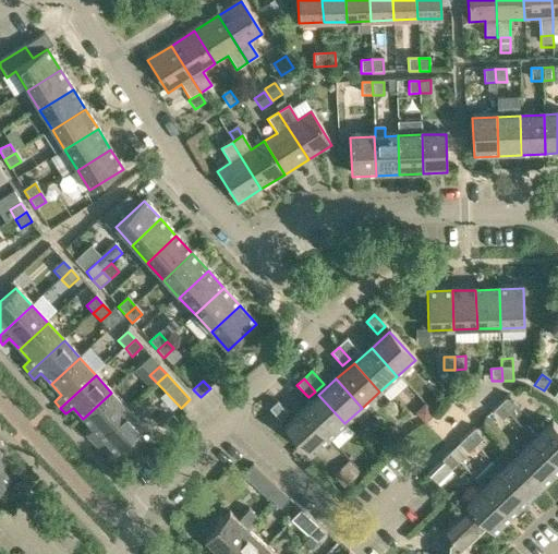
[(111,393),(83,419),(93,430),(86,436),(92,442),(128,410),(111,393)]
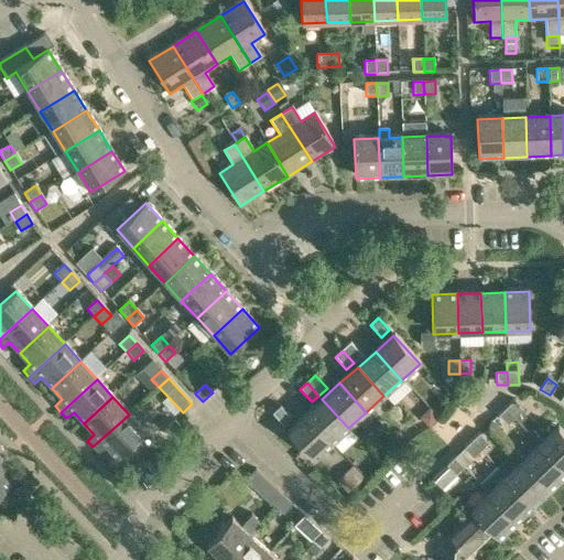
[(322,399),(304,415),(331,443),(348,428),(322,399)]
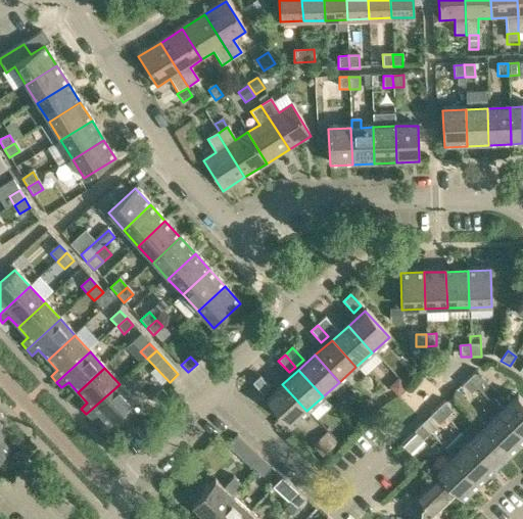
[(477,372),(469,379),(477,388),(485,381),(477,372)]
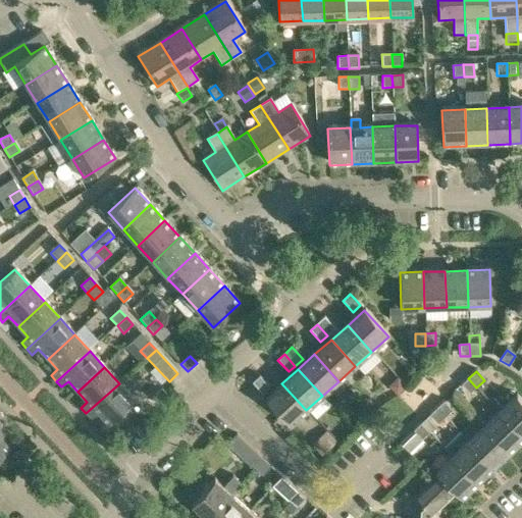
[(252,383),(262,395),(269,389),(259,376),(252,383)]
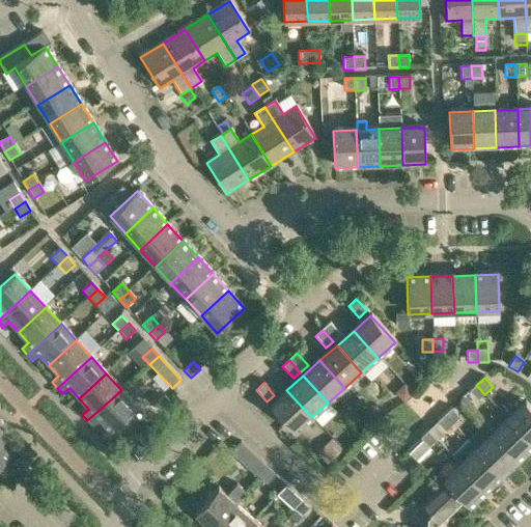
[(396,392),(403,400),(404,401),(413,394),(412,393),(404,385),(396,392)]
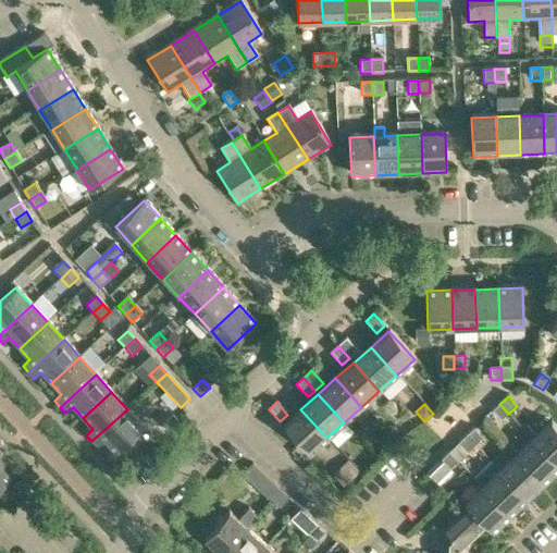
[(508,414),(499,404),(492,412),(500,421),(508,414)]
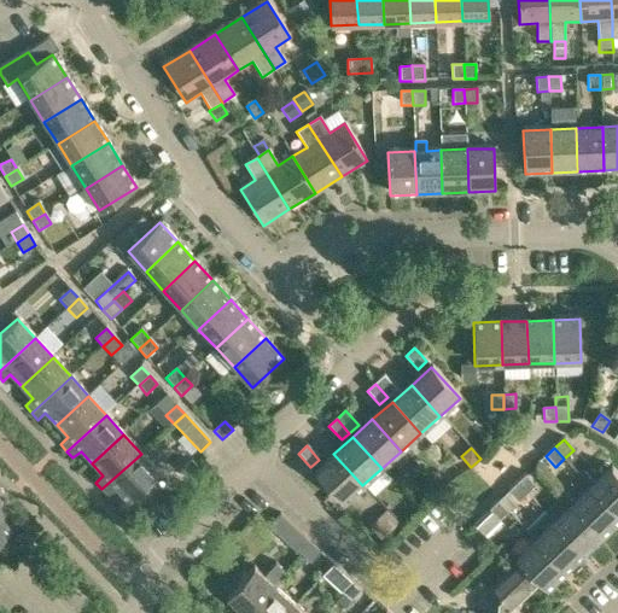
[(141,454),(101,489),(109,496),(116,490),(128,502),(159,473),(141,454)]
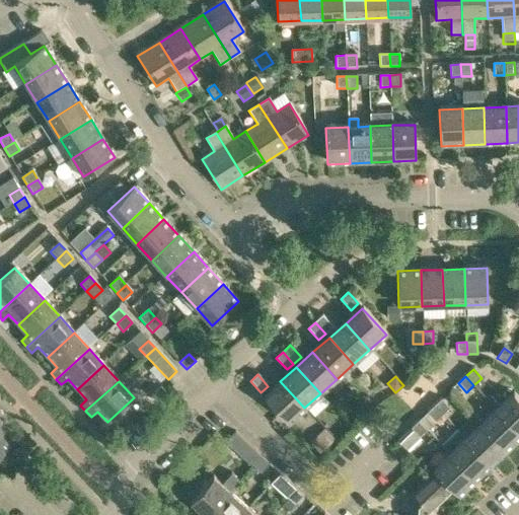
[(304,408),(280,381),(263,395),(287,423),(304,408)]
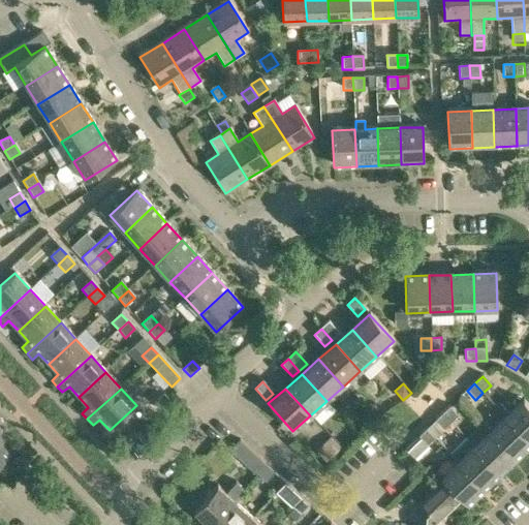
[(528,408),(523,402),(506,418),(528,440),(528,408)]
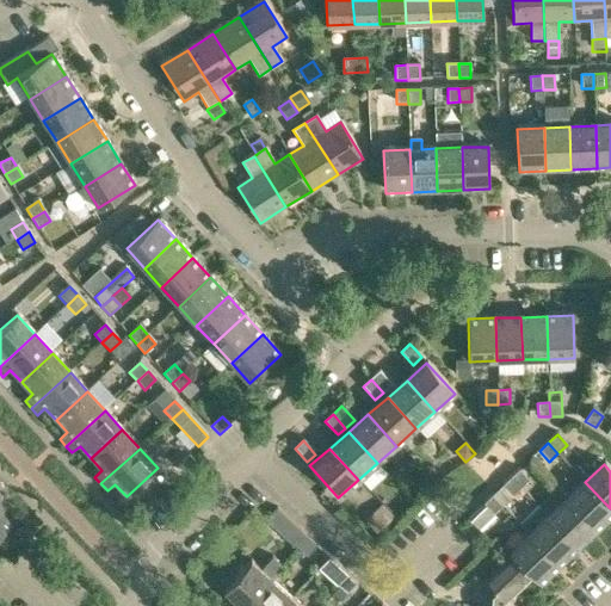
[(519,470),(511,478),(520,489),(529,481),(519,470)]
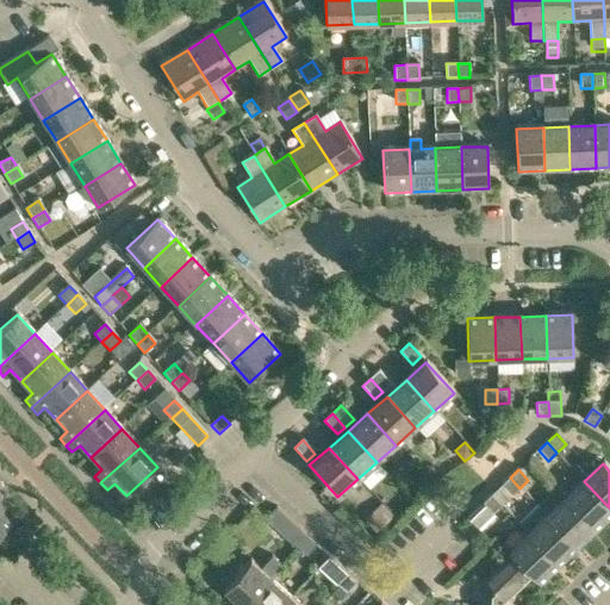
[(510,478),(502,486),(511,497),(511,496),(520,488),(510,478)]
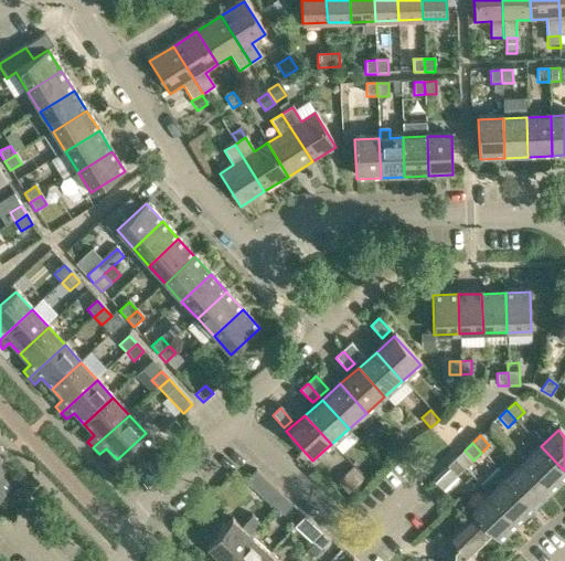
[(564,470),(541,446),(524,463),(552,491),(564,478),(564,470)]
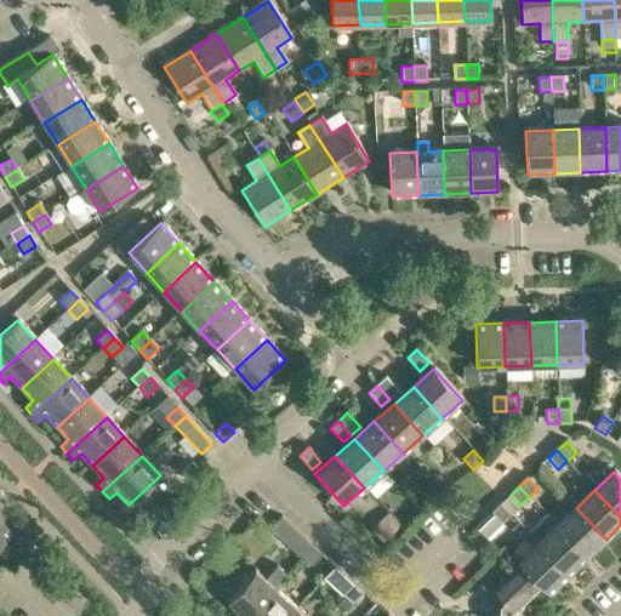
[(510,515),(500,505),(491,513),(501,524),(510,515)]
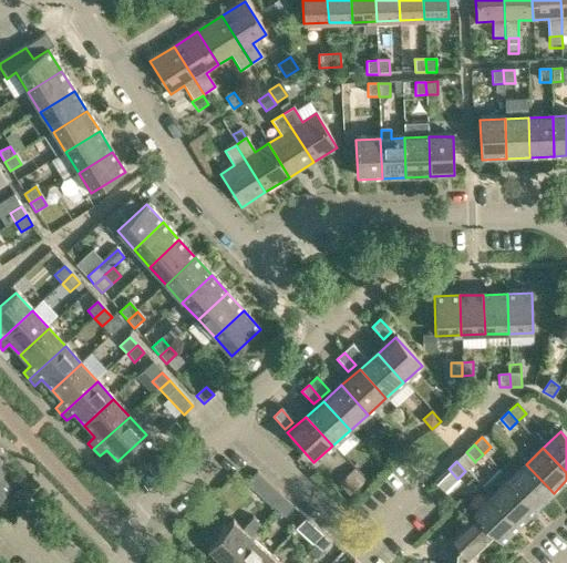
[(1,463),(0,463),(0,498),(11,488),(0,477),(0,476),(7,470),(1,463)]
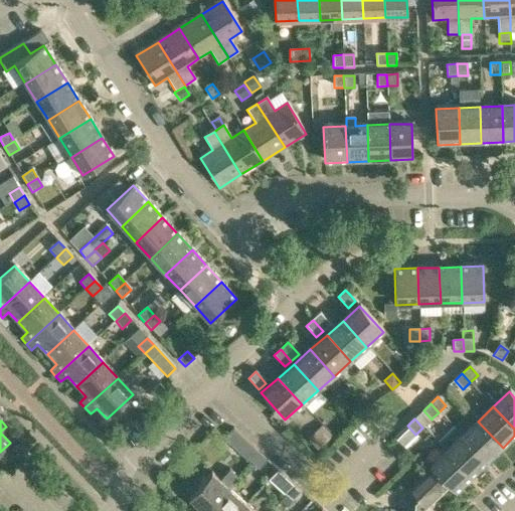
[(478,421),(462,437),(487,463),(503,448),(478,421)]
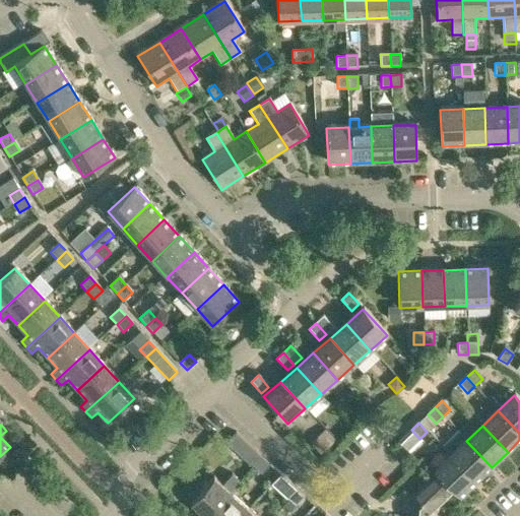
[(335,443),(325,433),(311,446),(321,456),(335,443)]
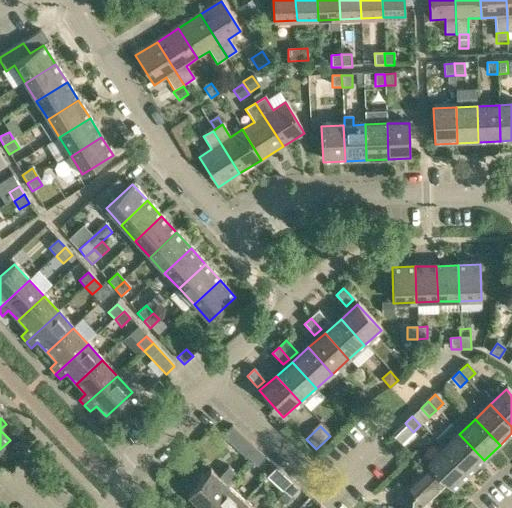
[(223,438),(244,456),(250,462),(259,453),(253,446),(232,428),(223,438)]
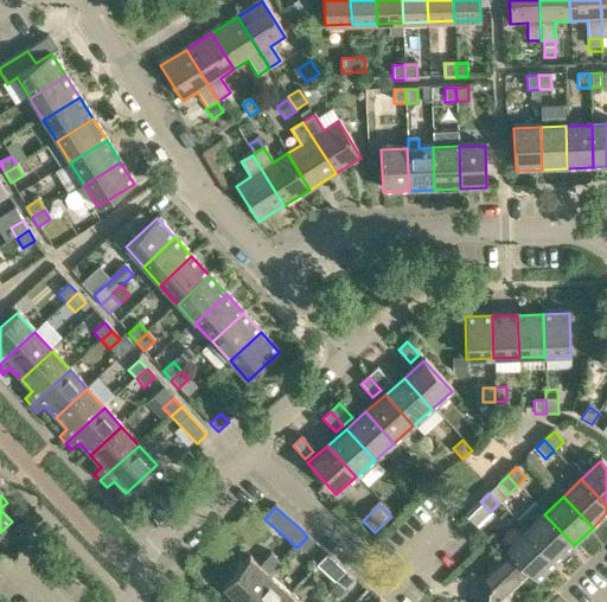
[(544,514),(526,532),(556,563),(574,545),(544,514)]
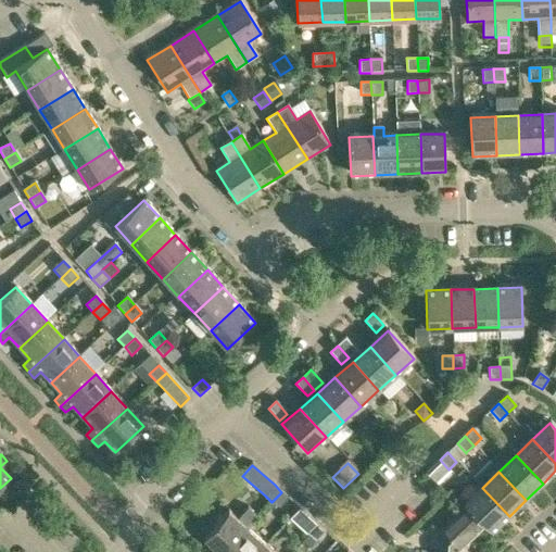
[(482,488),(465,504),(483,524),(492,532),(509,516),(482,488)]
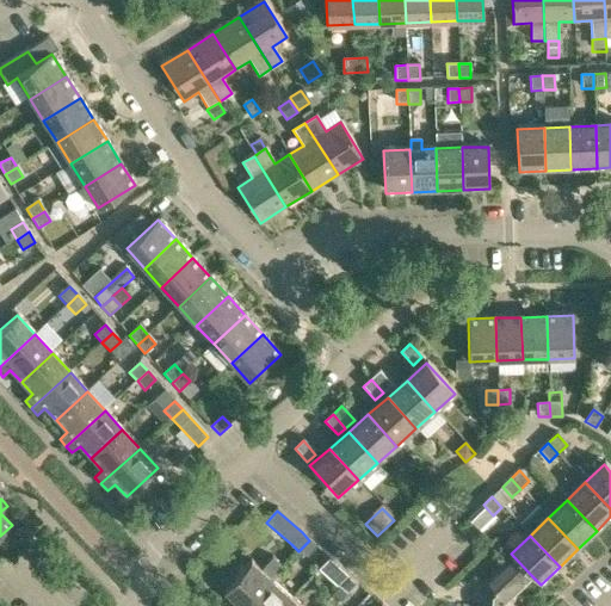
[(309,540),(298,551),(307,558),(318,548),(309,540)]
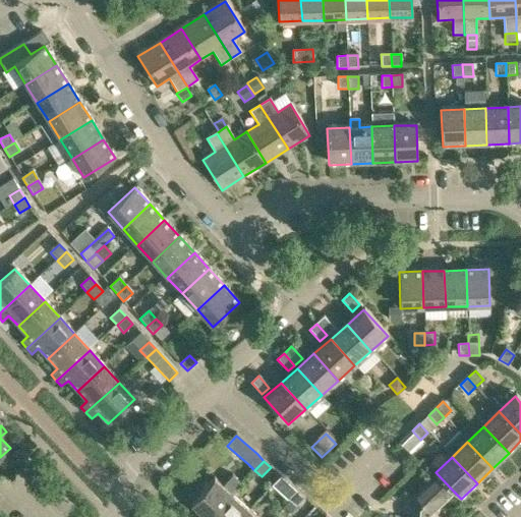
[(413,501),(413,511),(439,512),(439,511),(436,507),(453,491),(436,472),(435,473),(438,477),(413,501)]
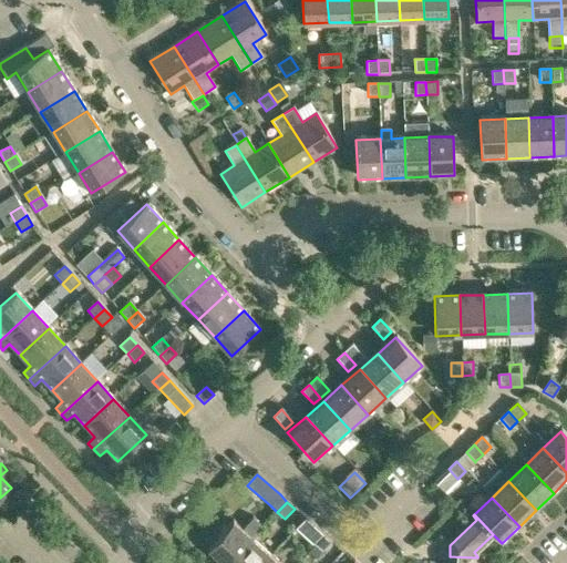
[(204,545),(223,562),(232,562),(251,540),(253,540),(263,528),(253,519),(241,530),(233,522),(217,539),(214,534),(204,545)]
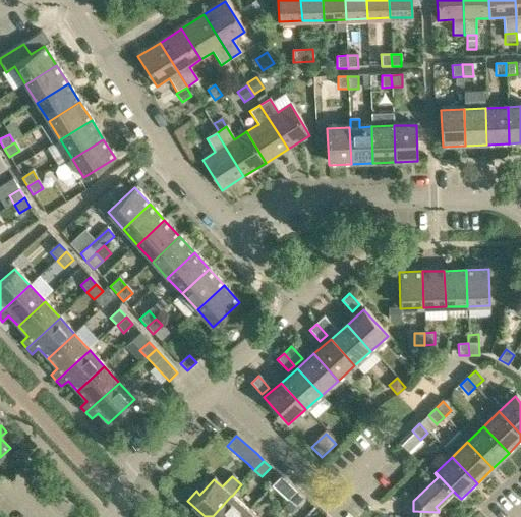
[(282,496),(289,502),(298,492),(291,485),(282,496)]
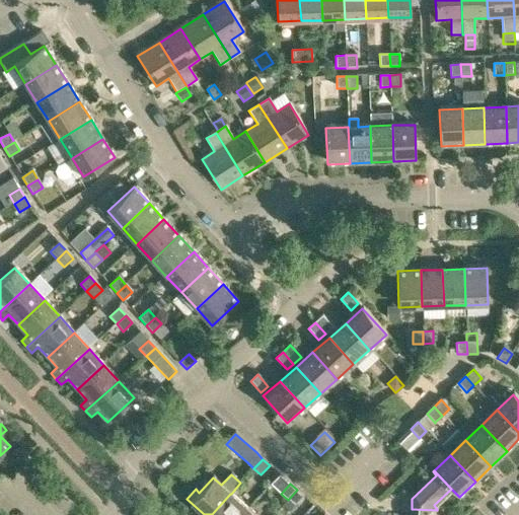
[(297,490),(288,500),(295,506),(303,496),(297,490)]
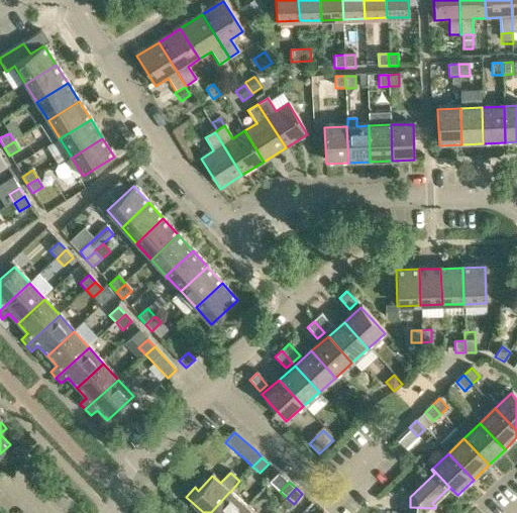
[(229,492),(211,512),(241,512),(246,507),(230,492),(229,492)]
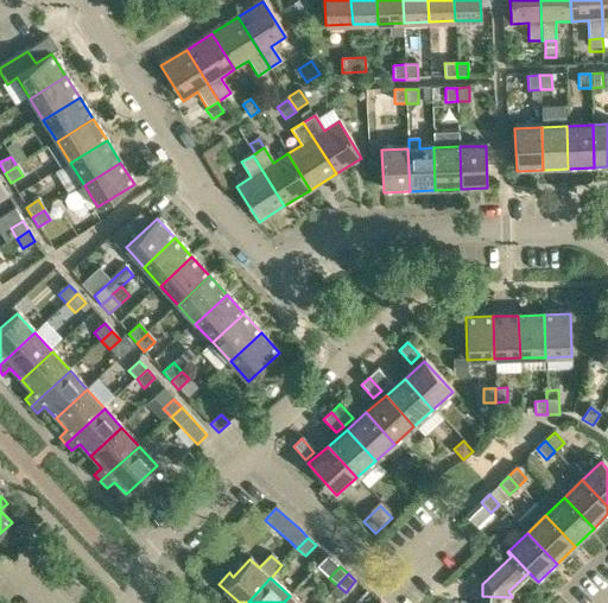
[(339,601),(346,592),(337,585),(330,594),(339,601)]
